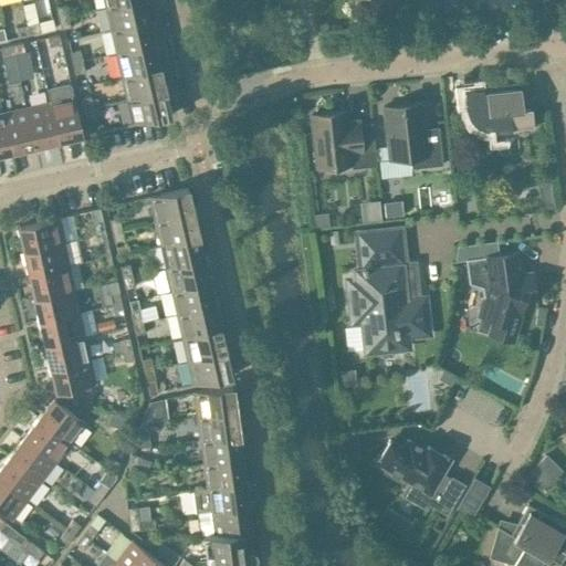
[(149,21),(144,0),(132,0),(105,7),(111,30),(149,21)]
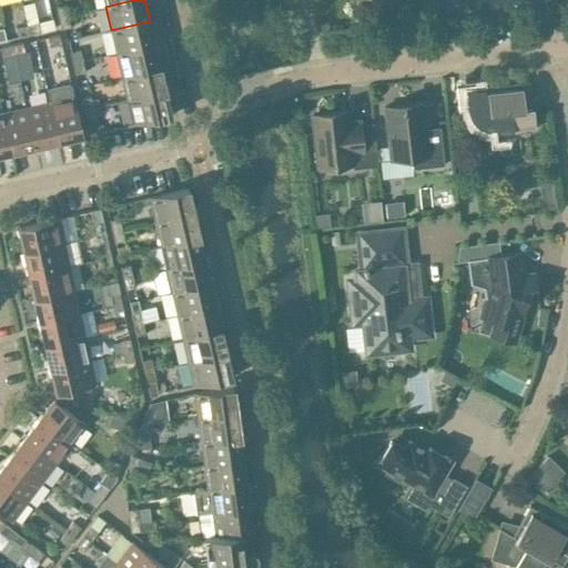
[(476,0),(462,0),(464,18),(478,16),(476,0)]
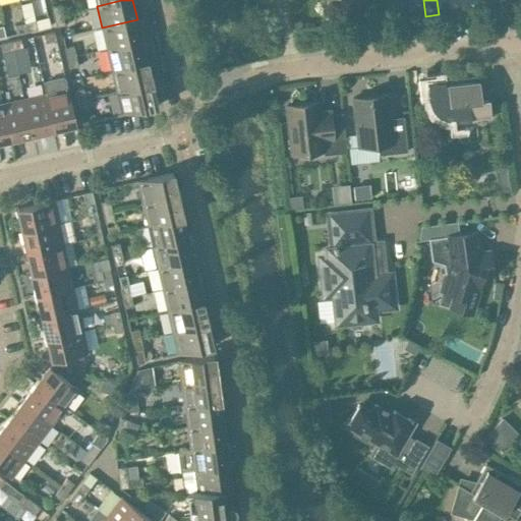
[(62,14),(59,4),(51,6),(53,16),(62,14)]
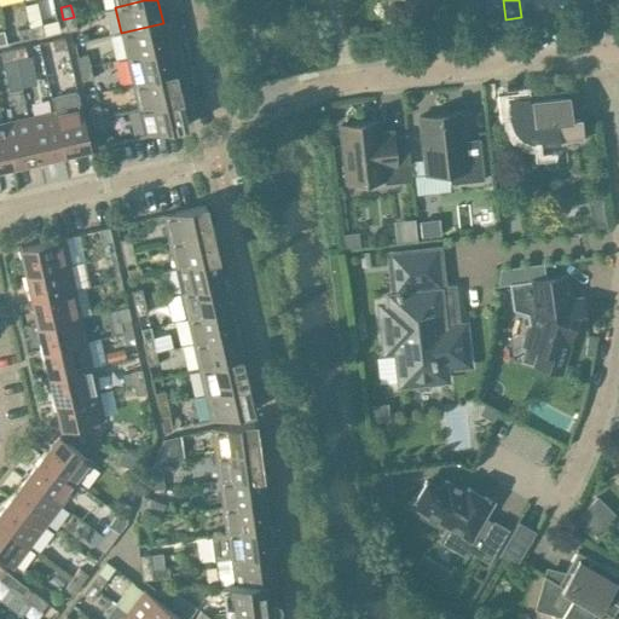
[(76,28),(74,17),(63,19),(65,30),(76,28)]
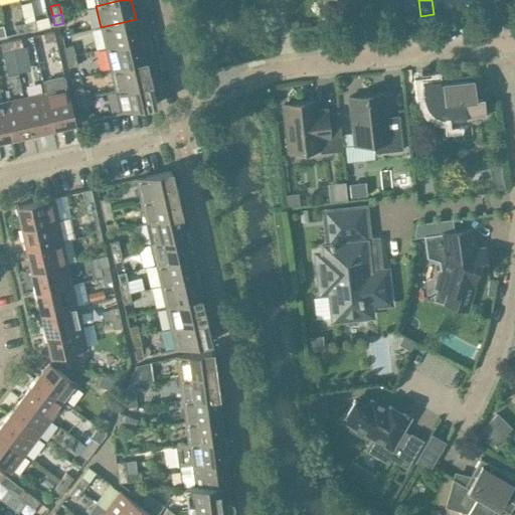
[(48,25),(46,17),(34,20),(36,28),(48,25)]
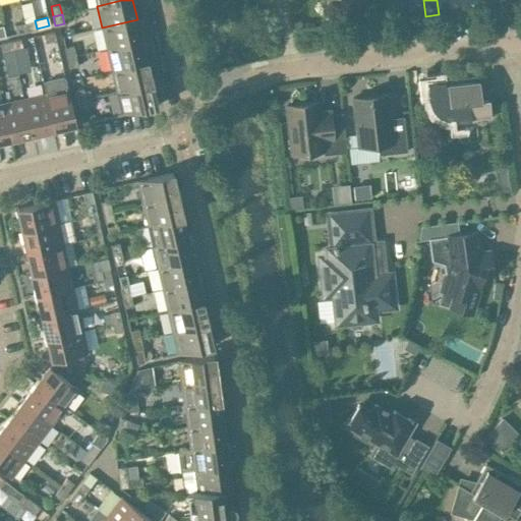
[(141,41),(137,19),(102,27),(107,49),(141,41)]
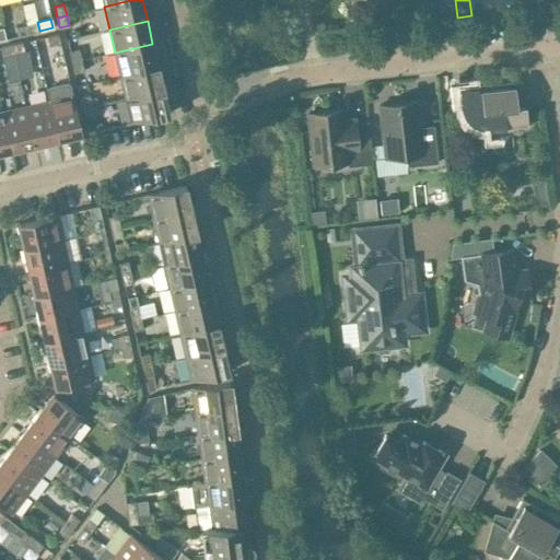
[(37,22),(27,24),(30,33),(39,31),(37,22)]
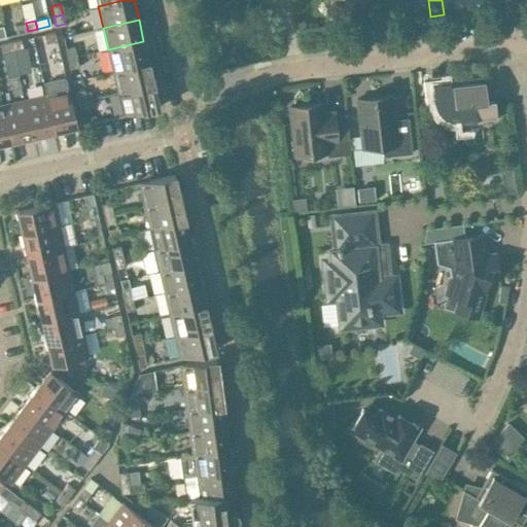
[(28,31),(26,23),(14,26),(16,34),(28,31)]
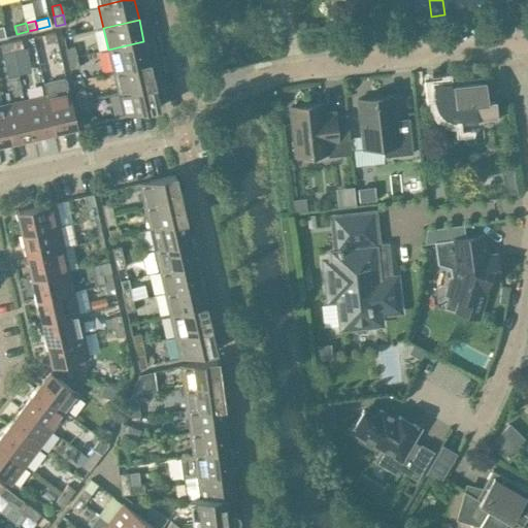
[(54,32),(43,34),(45,42),(56,40),(54,32)]
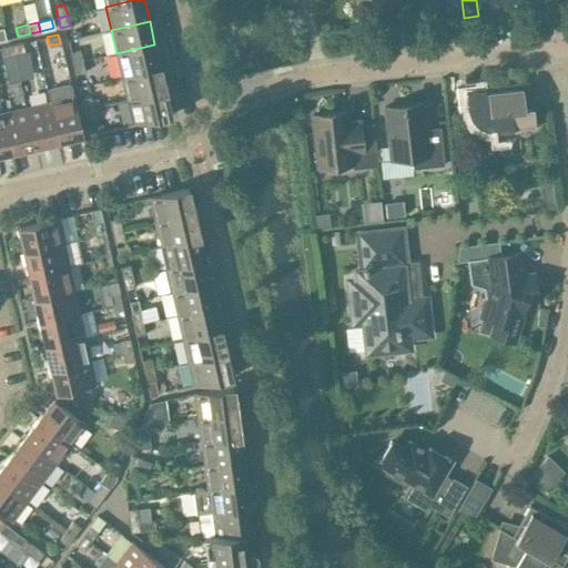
[(24,51),(22,42),(11,46),(13,54),(24,51)]
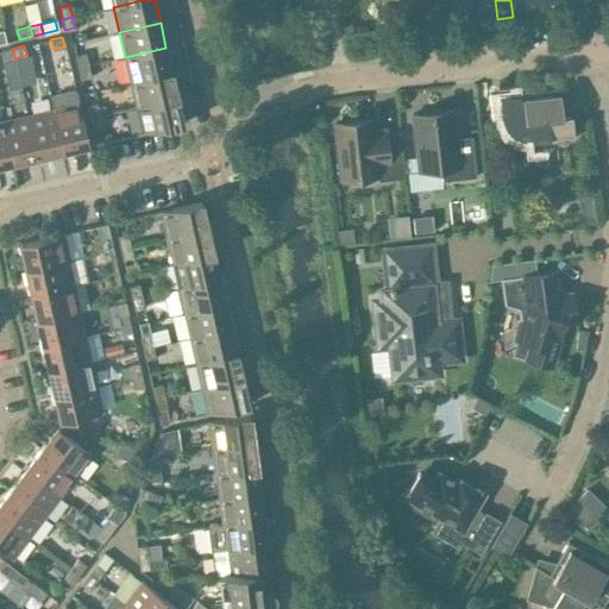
[(171,73),(165,48),(125,57),(131,82),(171,73)]
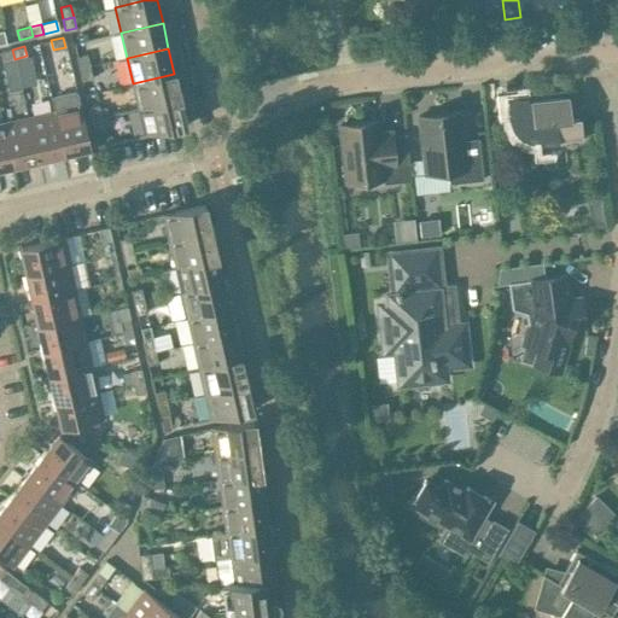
[(15,59),(12,50),(0,52),(3,62),(15,59)]
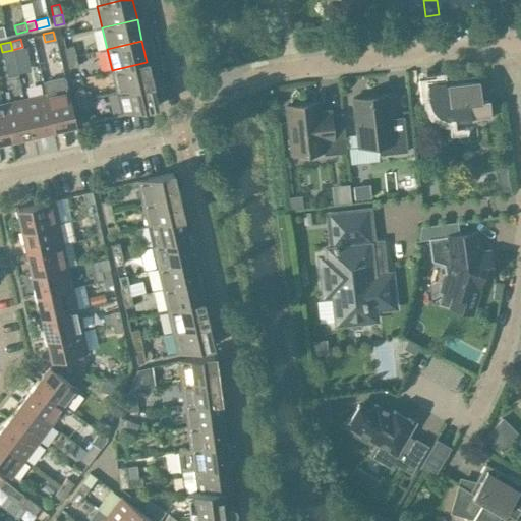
[(72,46),(64,48),(66,58),(75,56),(72,46)]
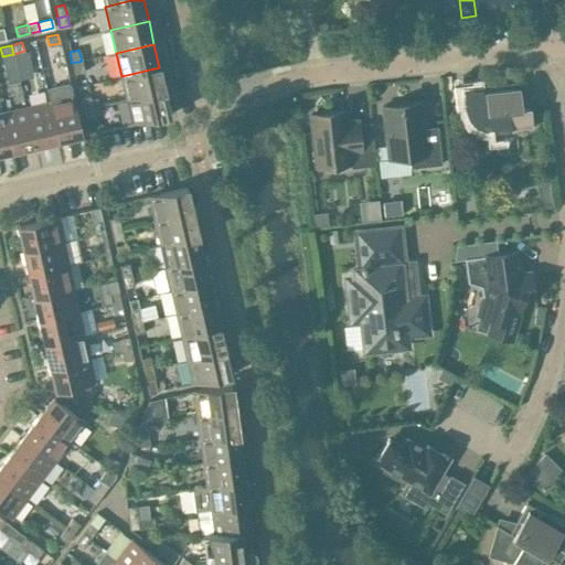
[(84,72),(82,61),(72,63),(75,73),(84,72)]
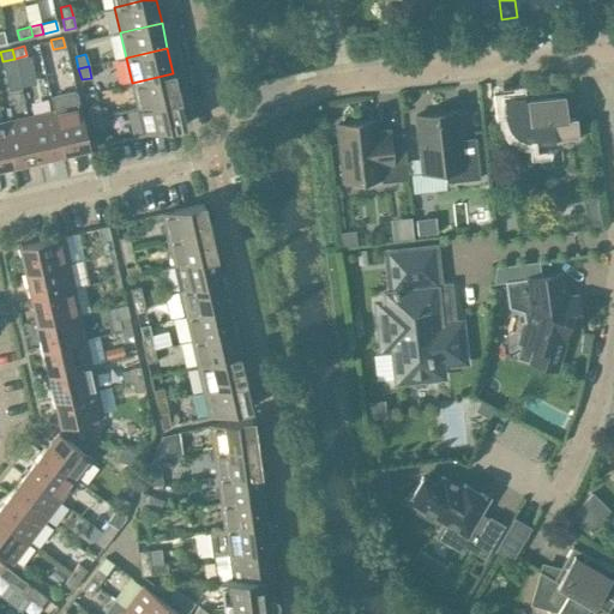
[(179,98),(173,73),(132,83),(138,108),(179,98)]
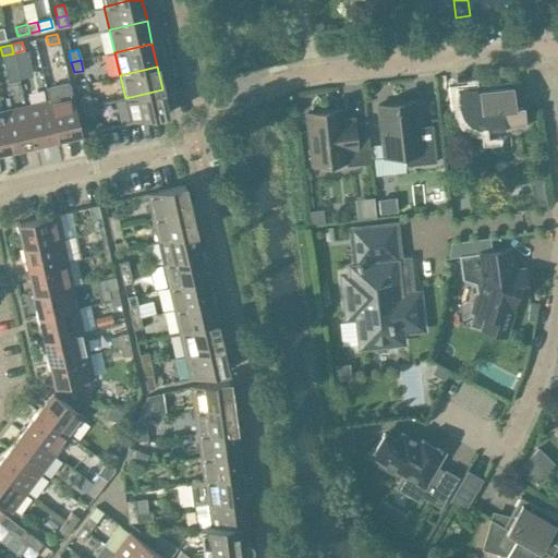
[(528,106),(528,105),(514,106),(513,96),(518,96),(516,82),(521,81),(520,80),(474,86),(474,87),(477,86),(480,100),(457,102),(457,105),(460,104),(460,109),(461,111),(461,113),(463,117),(464,119),(465,120),(468,122),(470,123),(472,124),(475,125),(477,125),(480,126),(487,125),(488,135),(517,132),(517,125),(525,124),(523,106),(528,106)]
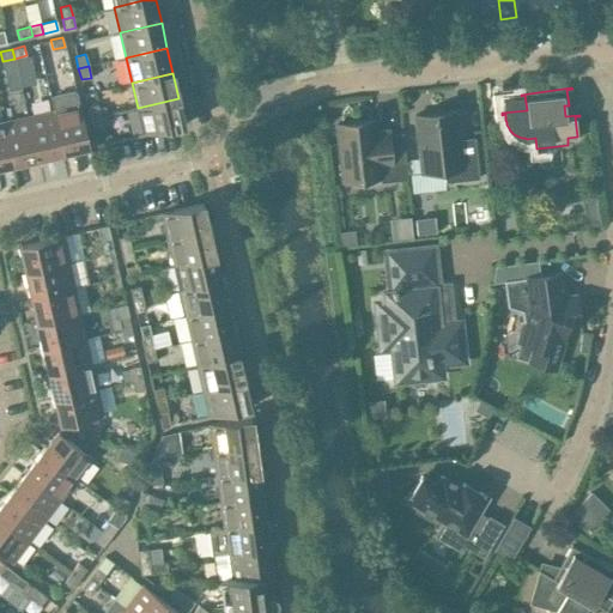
[(90,146),(80,105),(77,91),(50,97),(54,111),(64,152),(90,146)]
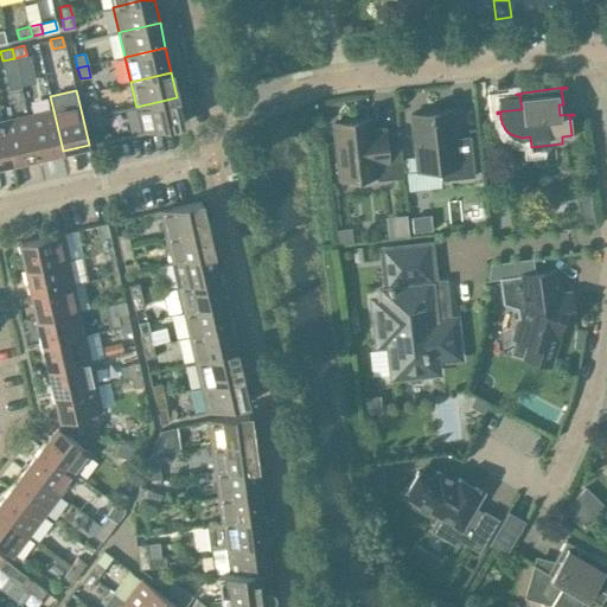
[(183,123),(177,97),(136,107),(142,133),(183,123)]
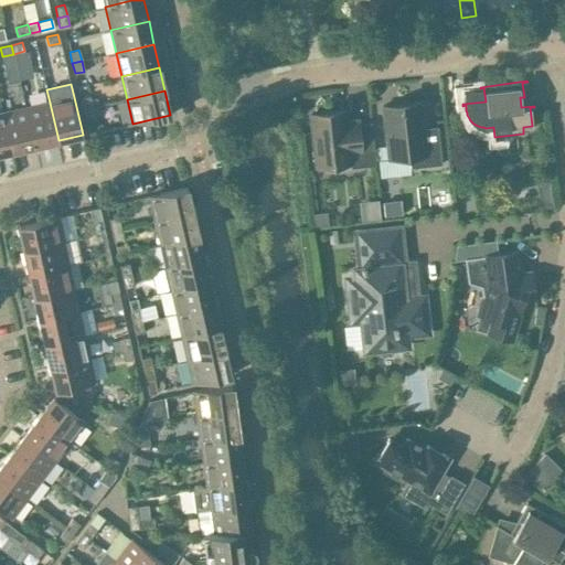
[(89,96),(80,98),(83,109),(93,107),(89,96)]
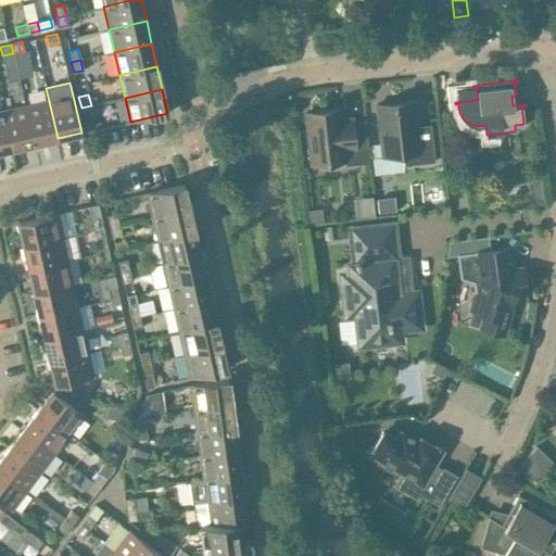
[(416,117),(414,100),(377,104),(382,156),(402,154),(404,165),(434,162),(429,116),(416,117)]
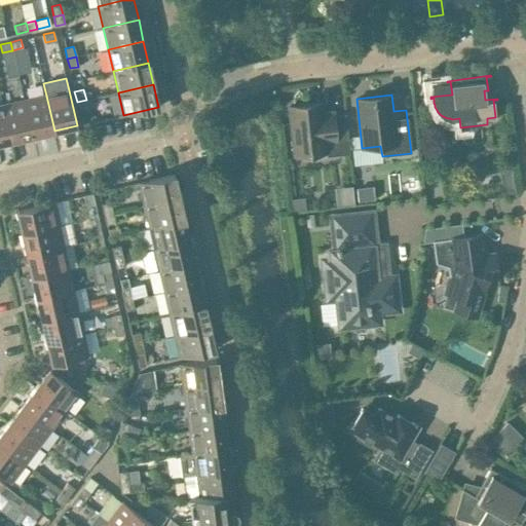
[(54,130),(46,96),(25,101),(32,136),(54,130)]
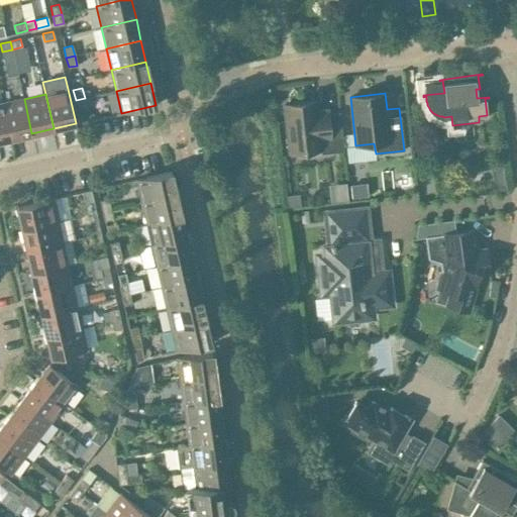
[(87,108),(85,98),(76,100),(78,110),(87,108)]
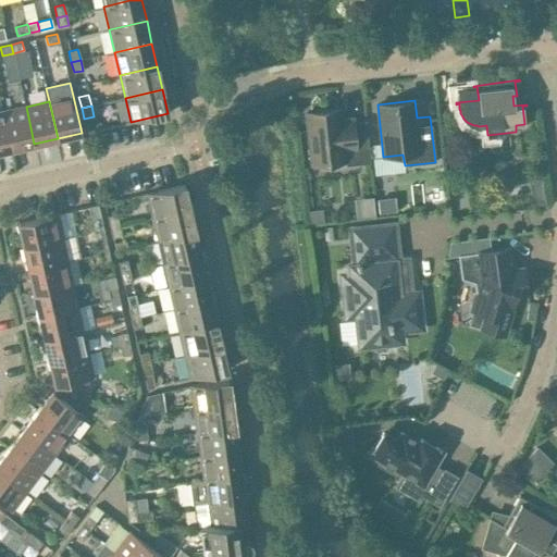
[(34,144),(26,107),(3,112),(11,149),(34,144)]
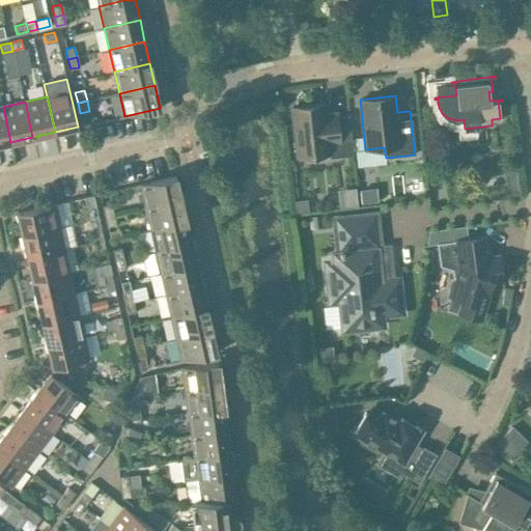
[(352,138),(348,115),(337,116),(336,115),(326,116),(324,104),(291,107),(298,157),(330,154),(328,142),(339,141),(339,140),(352,138)]
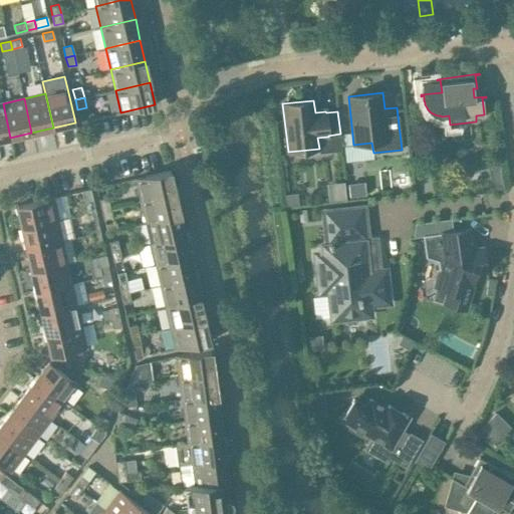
[(0,140),(10,138),(3,103),(0,103),(0,140)]
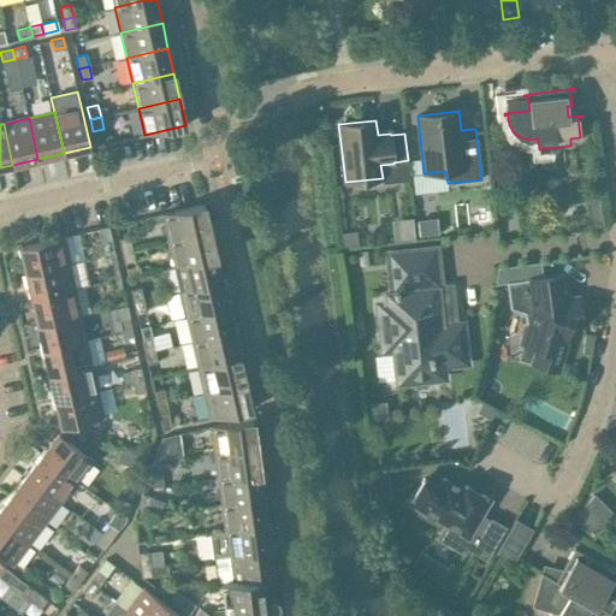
[(209,231),(203,205),(163,214),(169,240),(209,231)]
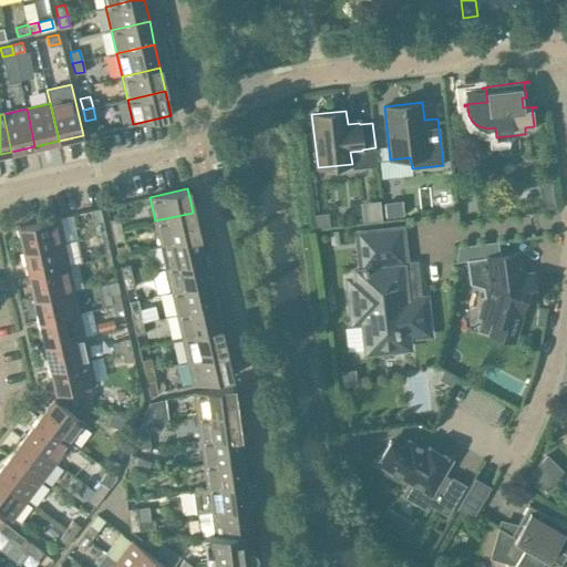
[(101,217),(100,209),(90,210),(93,224),(102,222),(101,217)]
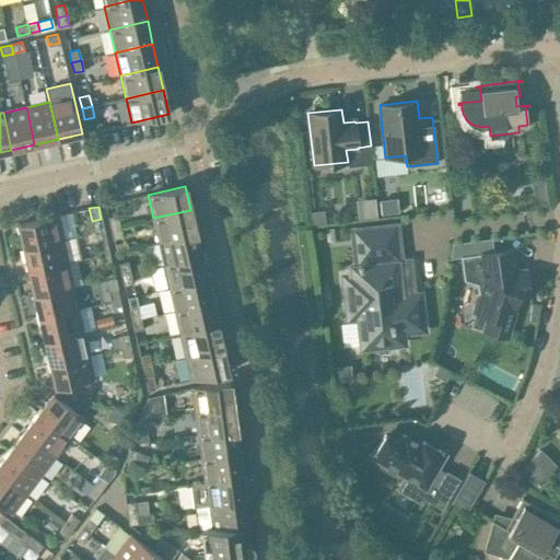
[(196,233),(190,210),(153,218),(159,242),(196,233)]
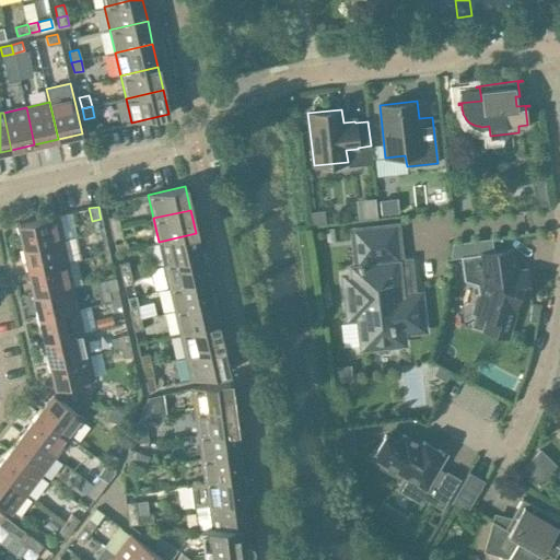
[(61,240),(58,224),(56,216),(19,224),(24,248),(61,240)]
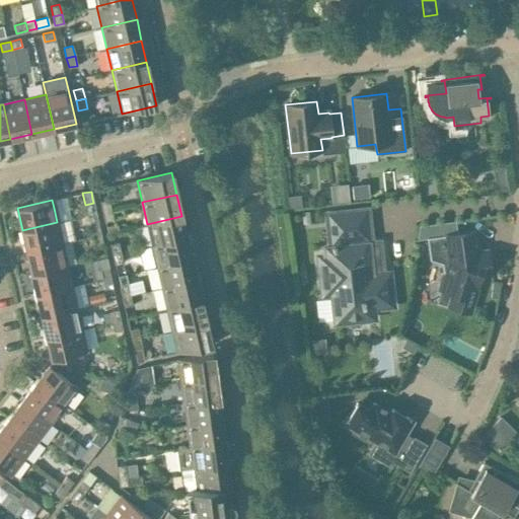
[(110,210),(108,200),(99,202),(101,211),(110,210)]
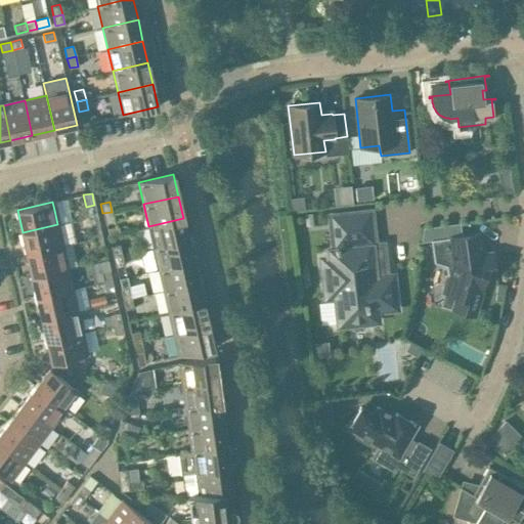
[(97,214),(94,205),(86,207),(88,216),(97,214)]
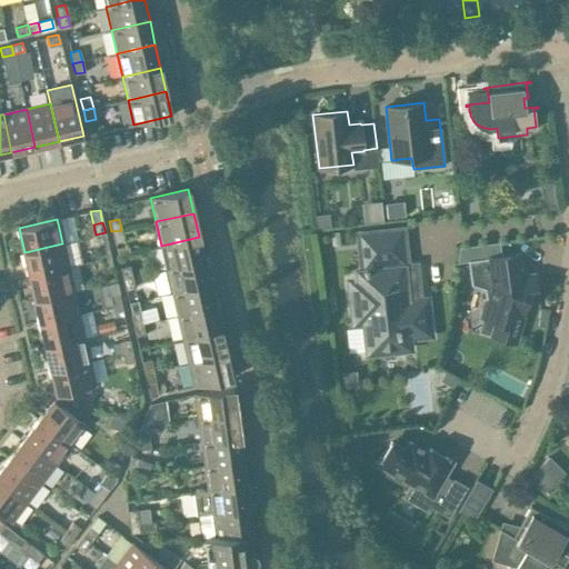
[(431,336),(427,299),(419,300),(415,267),(406,267),(402,229),(359,235),(363,272),(353,273),(356,292),(350,293),(353,325),(365,323),(368,353),(410,349),(409,338),(431,336)]
